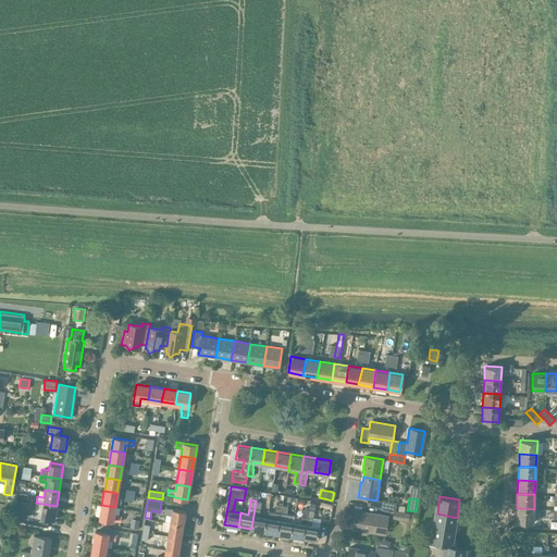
[(395,509),(396,505),(396,502),(382,499),(381,507),(395,509)]
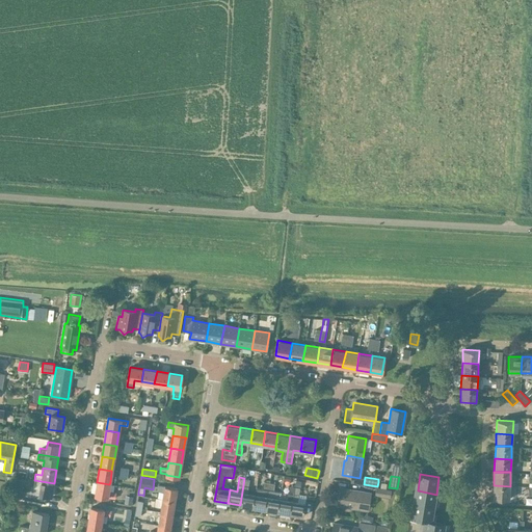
[(52,496),(54,483),(34,480),(33,487),(36,488),(35,493),(52,496)]
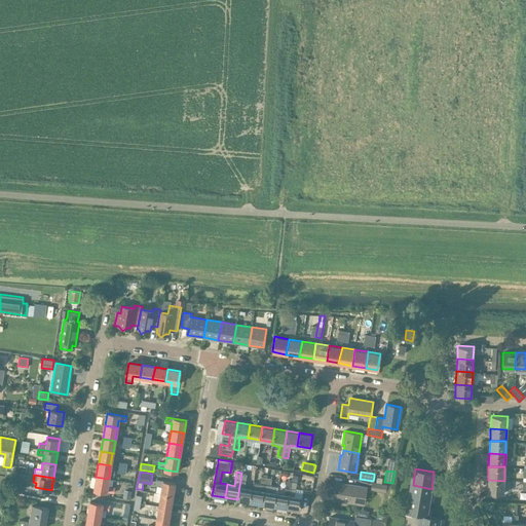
[(96,477),(94,489),(106,491),(113,492),(114,487),(107,485),(108,479),(96,477)]
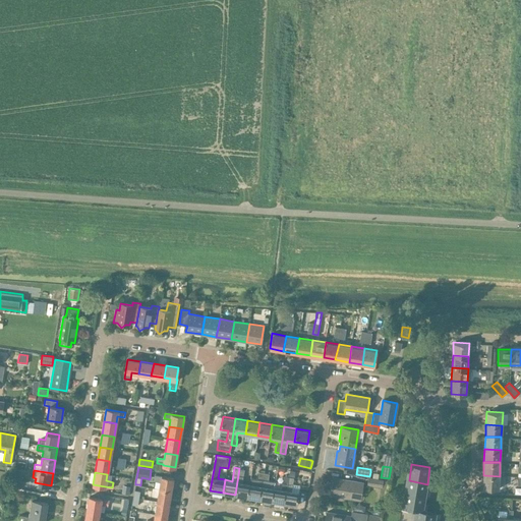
[(274,488),(275,481),(268,480),(269,473),(264,473),(263,479),(262,485),(259,499),(272,501),(274,488)]
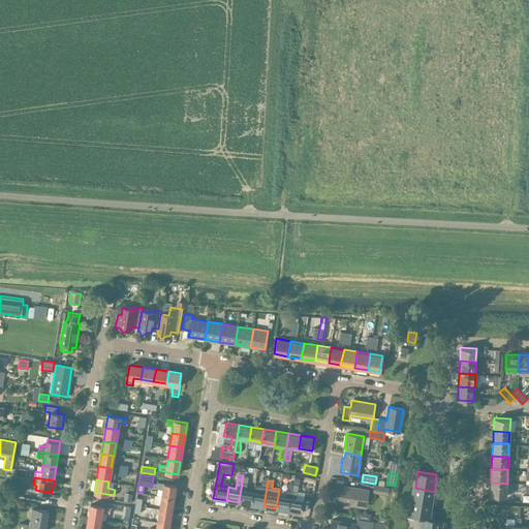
[(157,483),(156,488),(162,489),(161,496),(174,498),(176,486),(163,484),(157,483)]
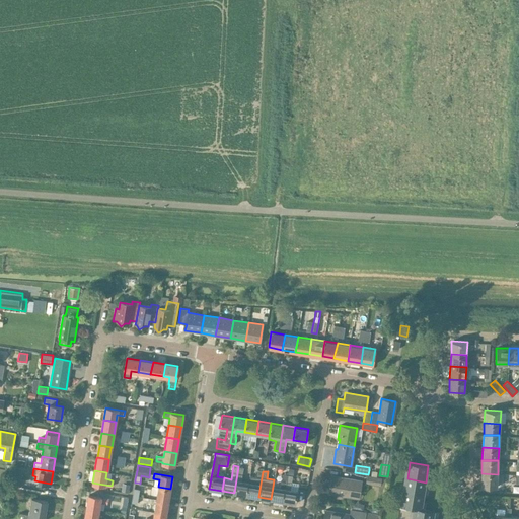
[(497,487),(498,474),(482,473),(480,486),(483,486),(483,491),(490,491),(491,487),(497,487)]
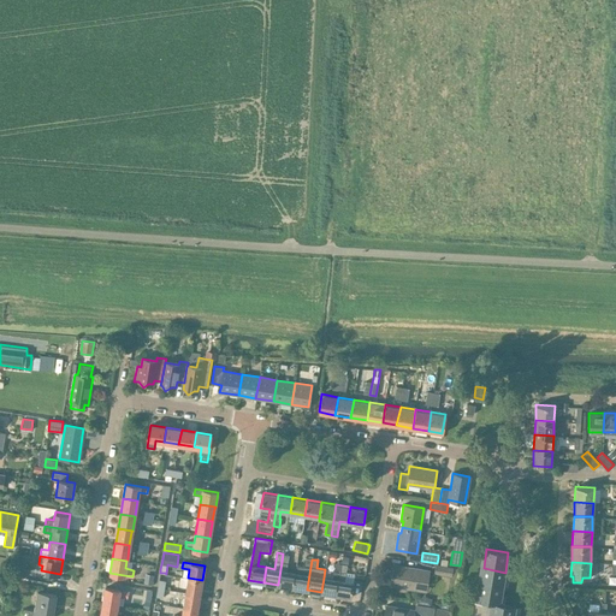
[(336,594),(341,564),(335,563),(332,579),(324,578),(321,592),(336,594)]
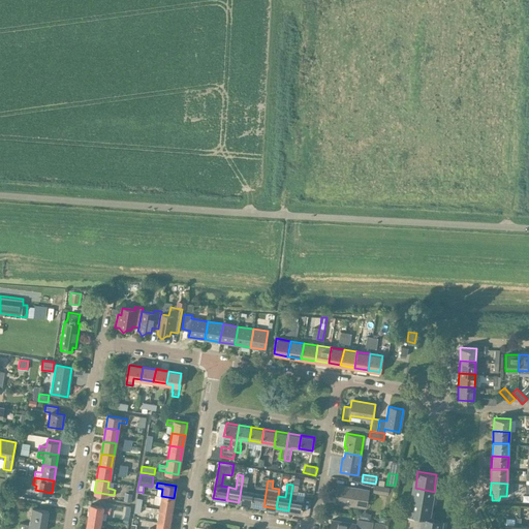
[(372,492),(387,495),(389,488),(389,487),(386,487),(382,486),(376,485),(374,484),(372,492)]
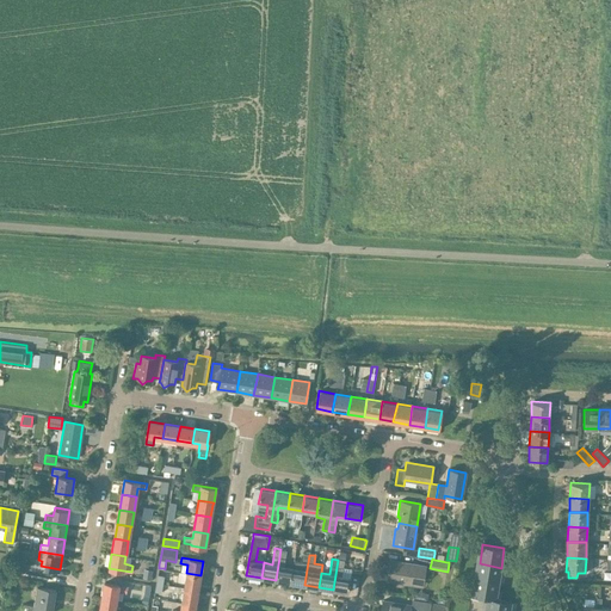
[(338,560),(333,590),(347,592),(350,578),(341,575),(344,560),(338,560)]
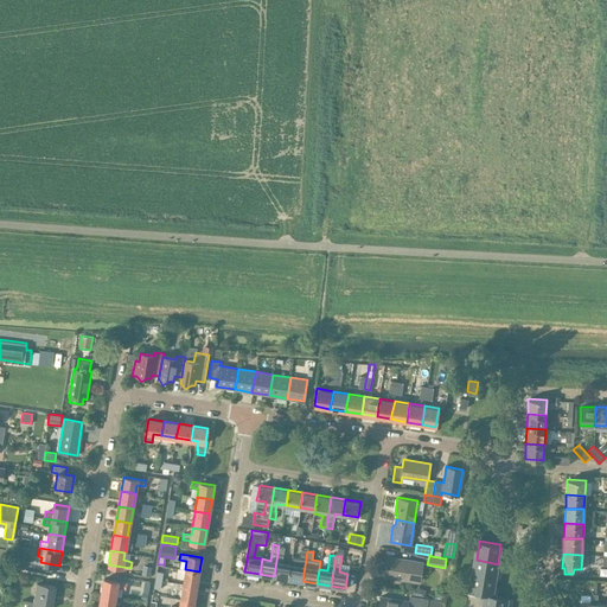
[(420,581),(422,563),(388,557),(384,575),(420,581)]
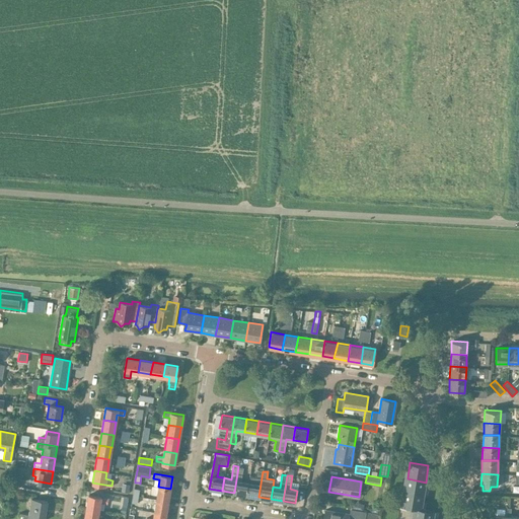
[(379,506),(381,506),(386,479),(381,478),(380,486),(377,505),(379,506)]
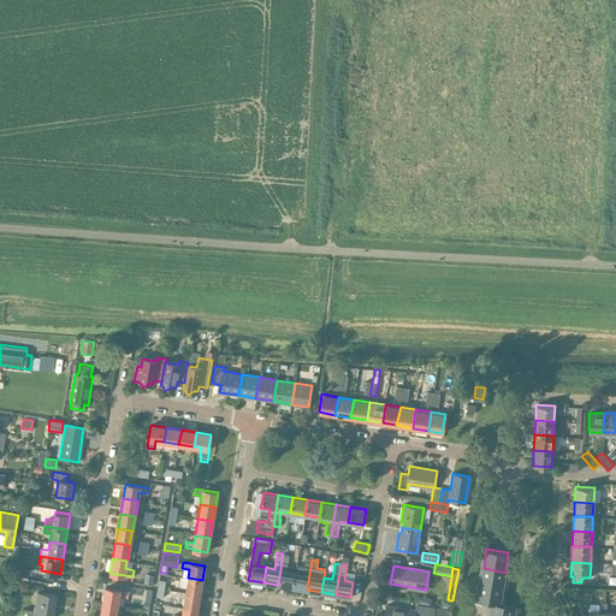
[(502,588),(505,573),(484,568),(480,585),(502,588)]
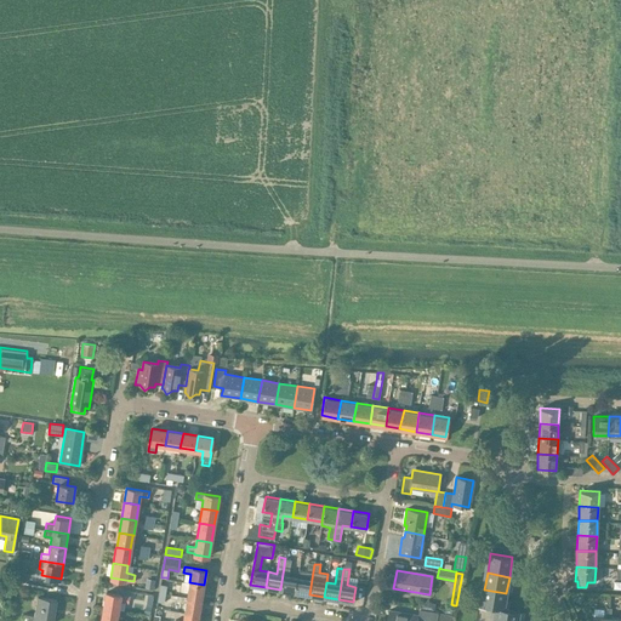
[(280,590),(295,592),(297,576),(283,574),(280,590)]
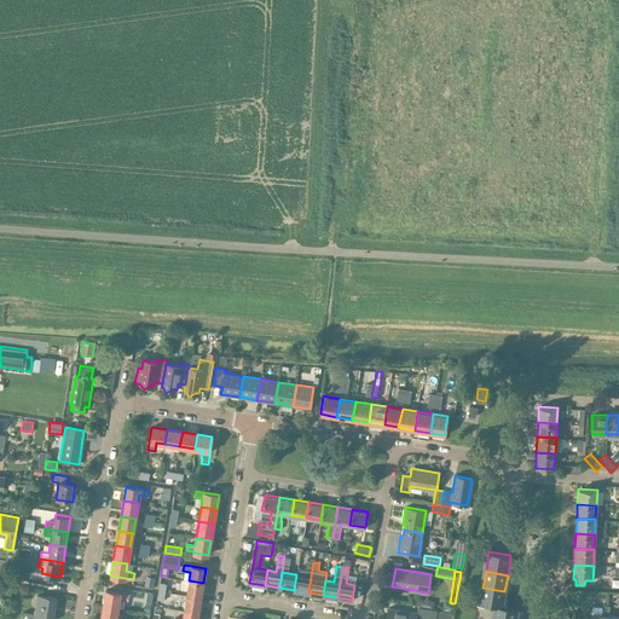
[(294,590),(308,593),(311,577),(296,574),(294,590)]
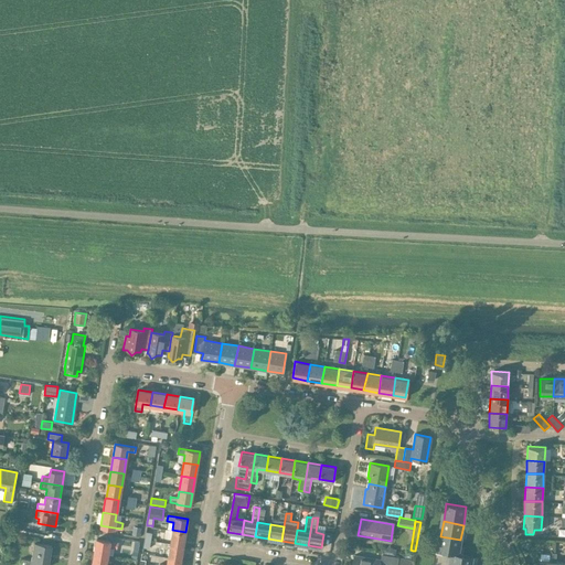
[(172,532),(170,543),(183,545),(185,534),(185,532),(172,530),(172,532)]
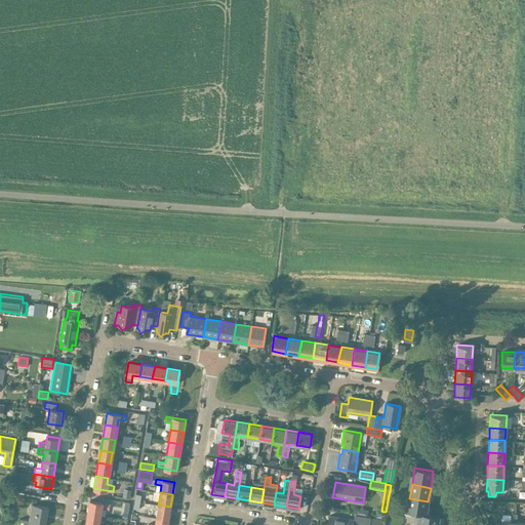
[(427,514),(428,501),(409,498),(407,514),(420,516),(426,517),(427,514)]
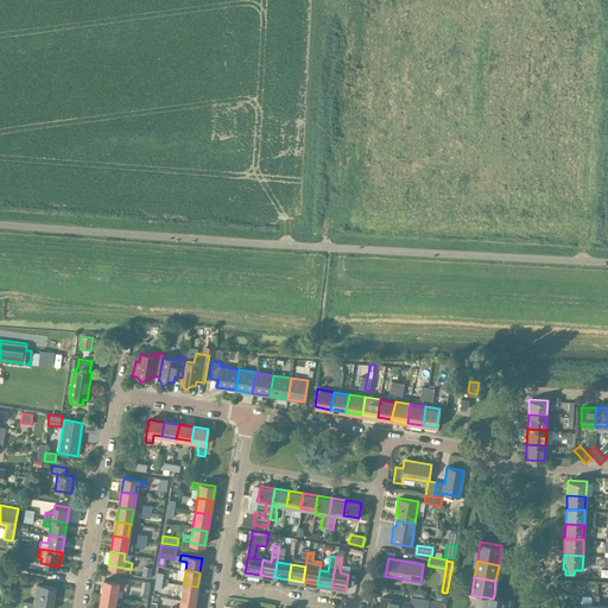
[(105,580),(101,595),(115,597),(118,589),(125,590),(126,584),(118,582),(105,580)]
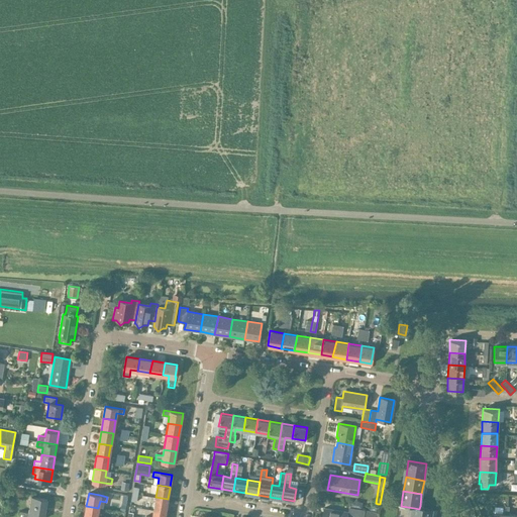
[(43,516),(46,499),(31,497),(28,512),(20,511),(18,516),(43,516)]
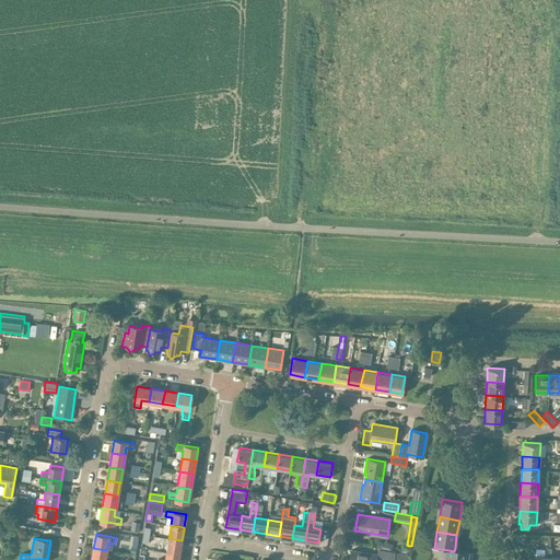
[(168,540),(166,552),(179,555),(182,543),(182,540),(168,538),(168,540)]
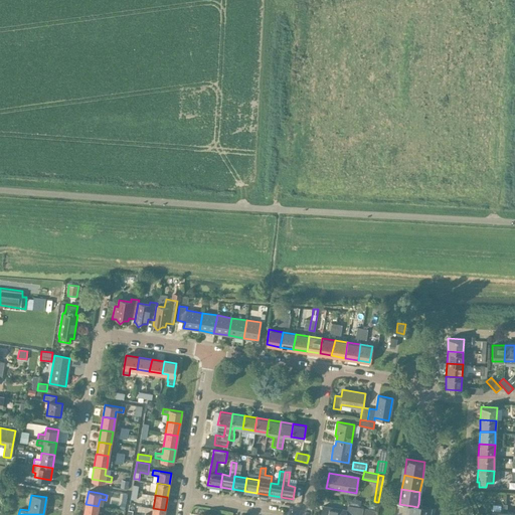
[(86,505),(83,514),(96,514),(98,507),(98,506),(86,504),(86,505)]
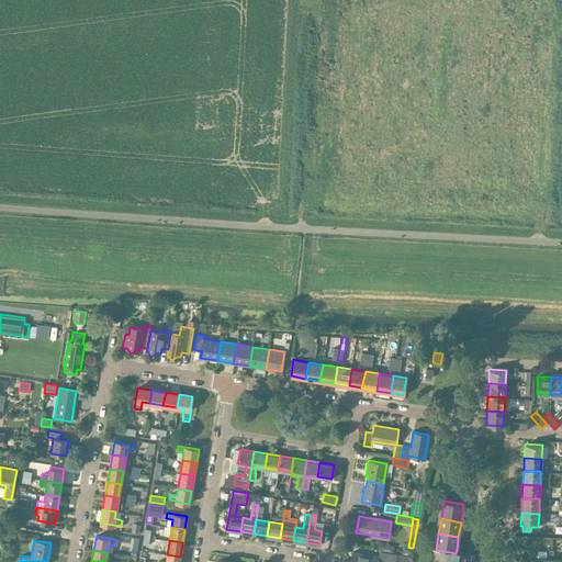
[(448,561),(468,561),(470,552),(457,550),(456,553),(450,552),(448,561)]
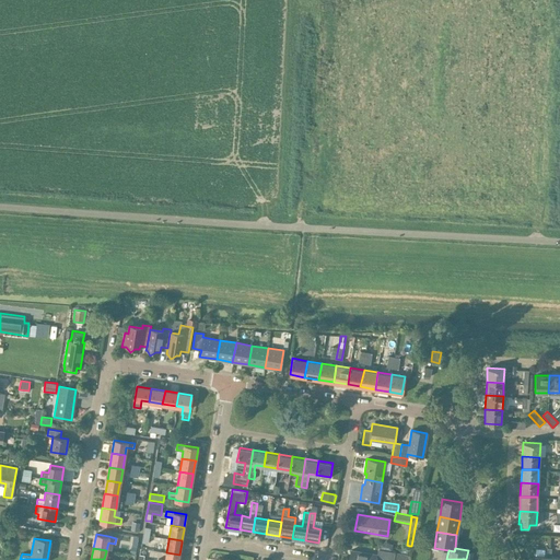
[(550,557),(551,548),(547,548),(546,557),(534,556),(534,559),(548,559),(548,557),(550,557)]
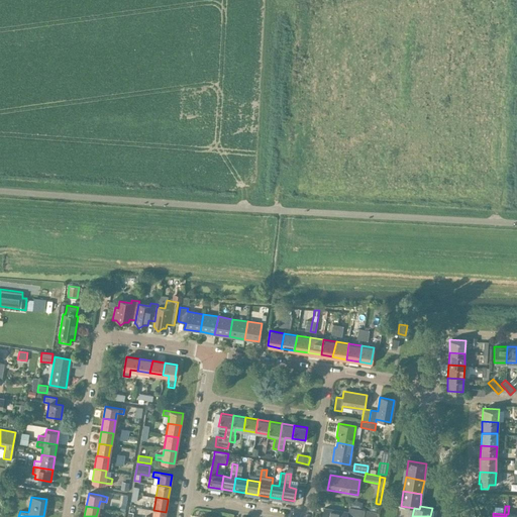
[(364,516),(365,510),(349,507),(348,512),(347,512),(324,508),(322,516),(352,516),(353,515),(364,516)]
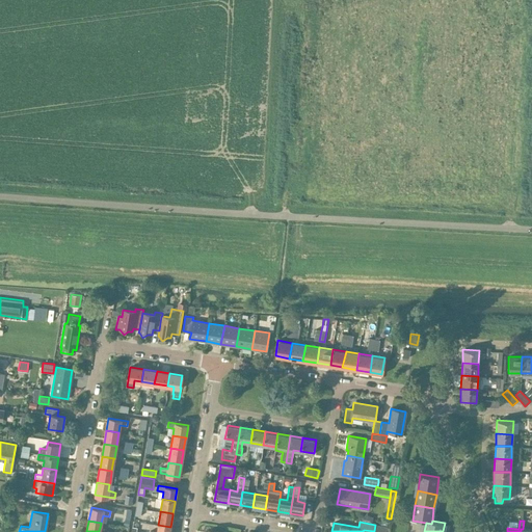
[(531,531),(531,522),(531,529),(523,529),(521,529),(521,531),(531,531)]
